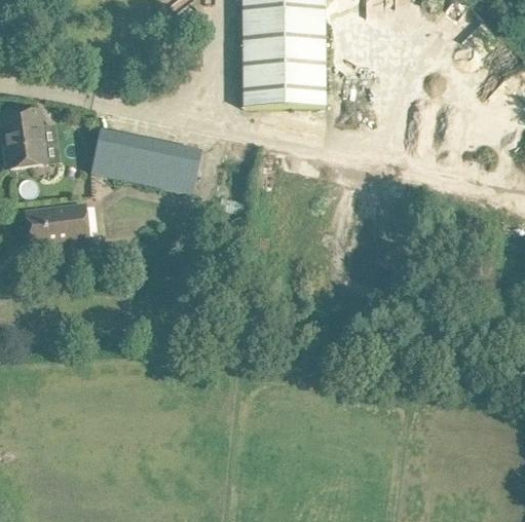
[(152,0),(153,8),(192,6),(191,0),(152,0)]
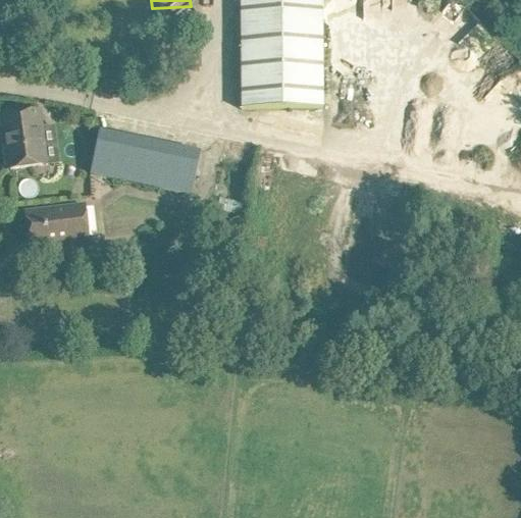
[(240,0),(242,105),(324,104),(322,0),(240,0)]
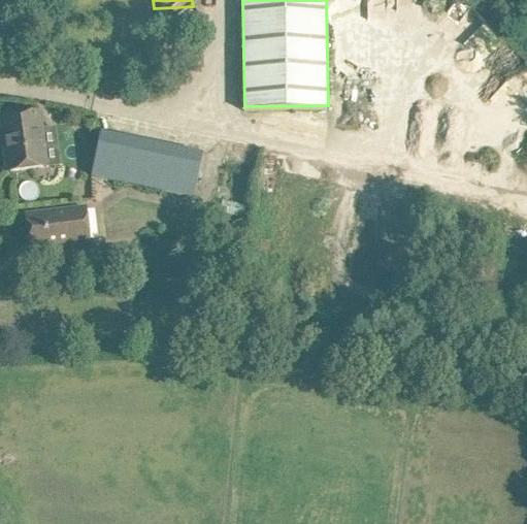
[(41,108),(22,111),(1,113),(3,131),(6,131),(11,167),(44,163),(39,127),(43,126),(41,108)]
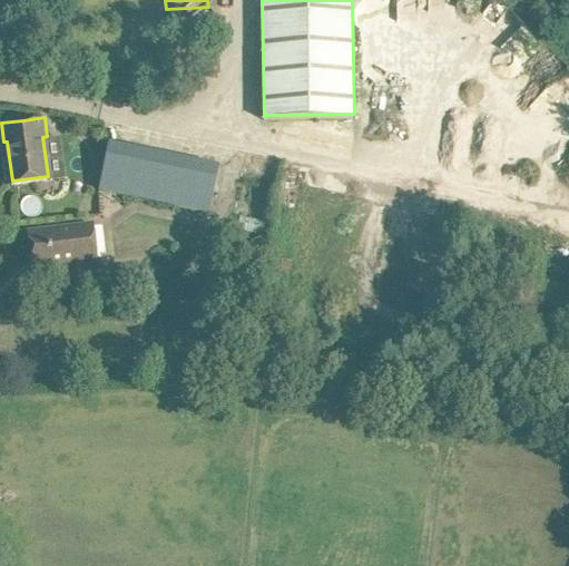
[(107,133),(97,171),(199,197),(209,159),(107,133)]
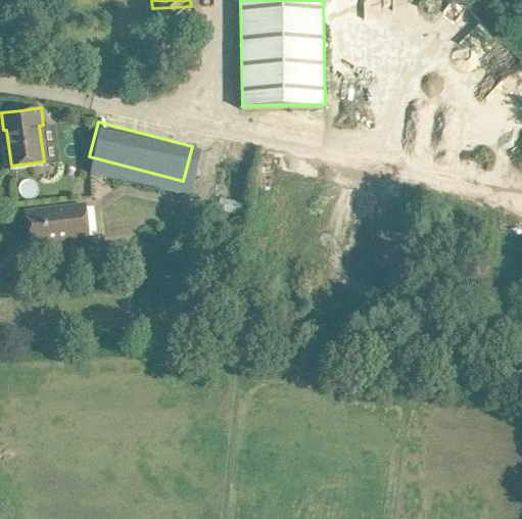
[(86,202),(47,206),(27,209),(31,243),(90,236),(86,202)]
